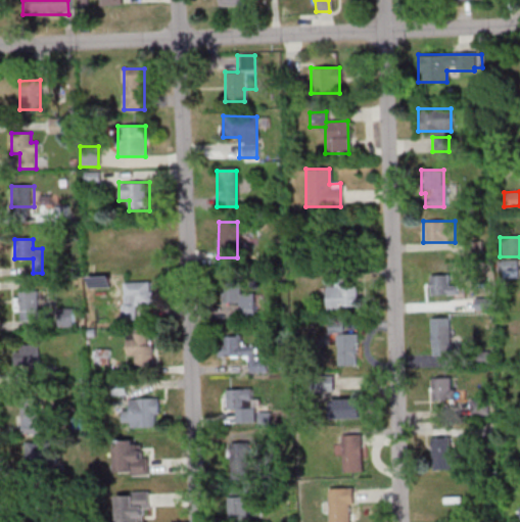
[(515,279),(515,261),(495,261),(495,279),(515,279)]
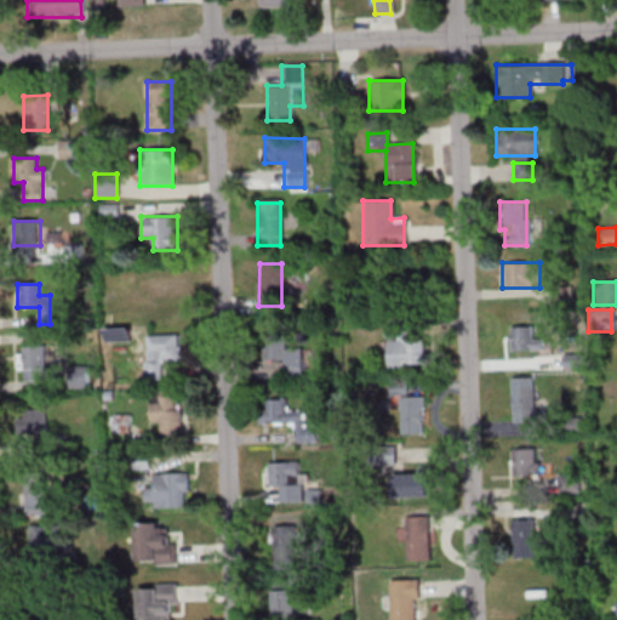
[(540,350),(540,339),(529,339),(529,328),(507,328),(507,350),(540,350)]
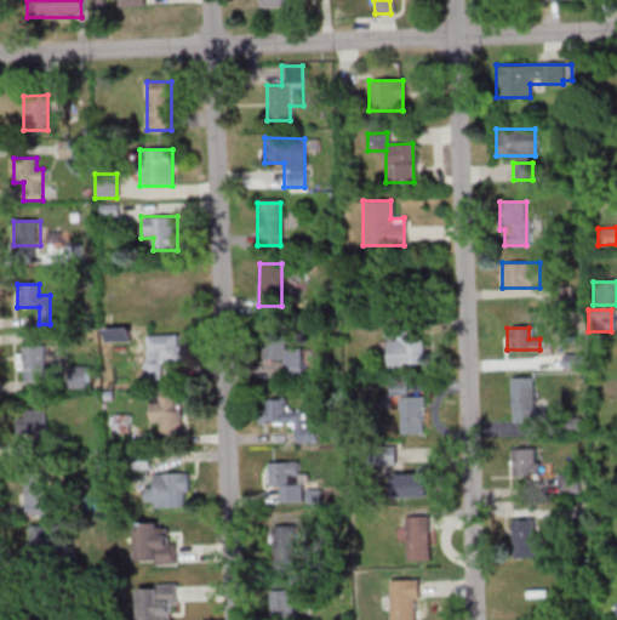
[(386,369),(422,369),(422,335),(386,335),(386,369)]
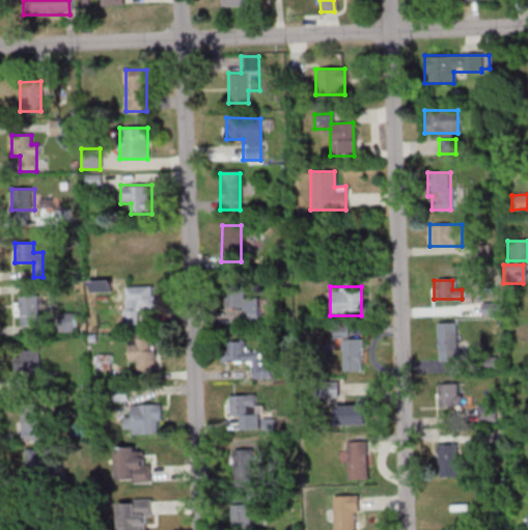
[(121,324),(137,324),(137,310),(151,310),(151,287),(121,287),(121,324)]
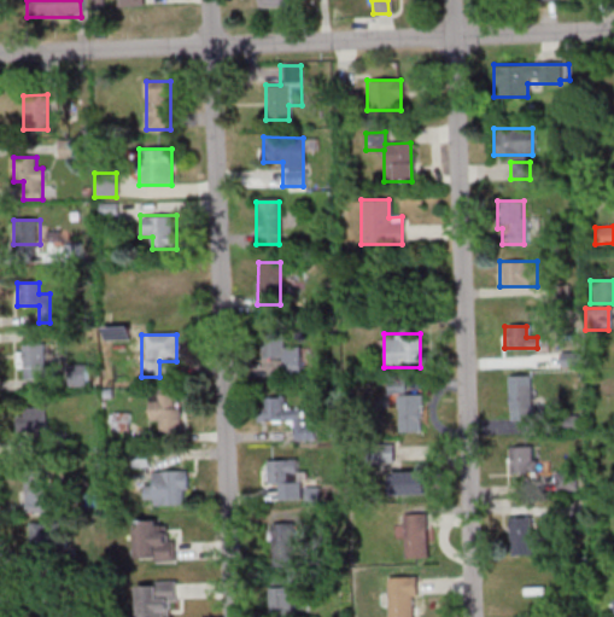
[(16,344),(16,379),(44,379),(44,344),(16,344)]
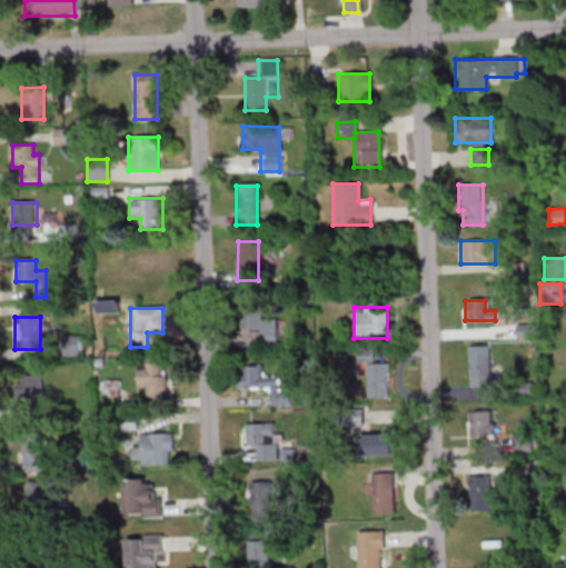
[(467,354),(467,380),(488,380),(488,354),(467,354)]
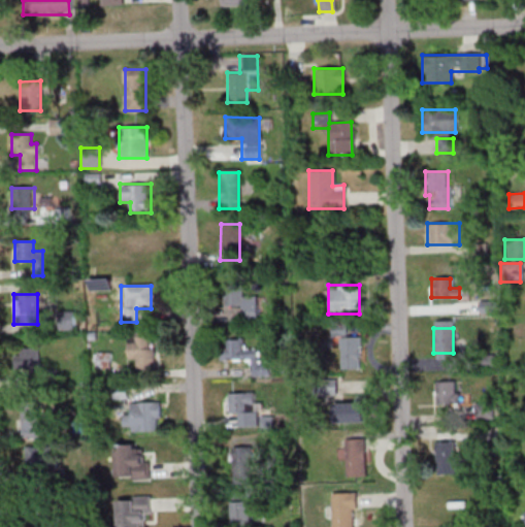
[(127,359),(135,359),(135,369),(152,369),(152,332),(127,332),(127,359)]
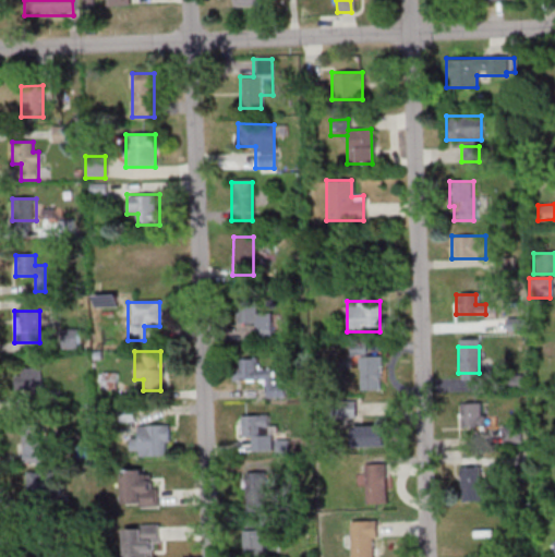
[(358,390),(377,390),(377,356),(358,356),(358,390)]
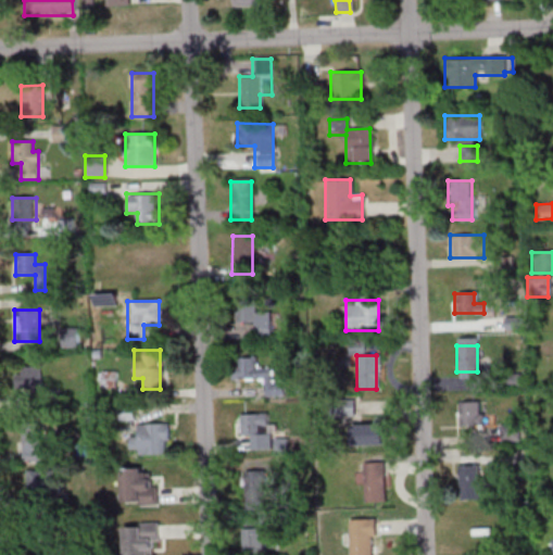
[(280,395),(281,382),(269,382),(269,368),(256,368),(256,358),(230,357),(230,380),(262,381),(262,395),(280,395)]
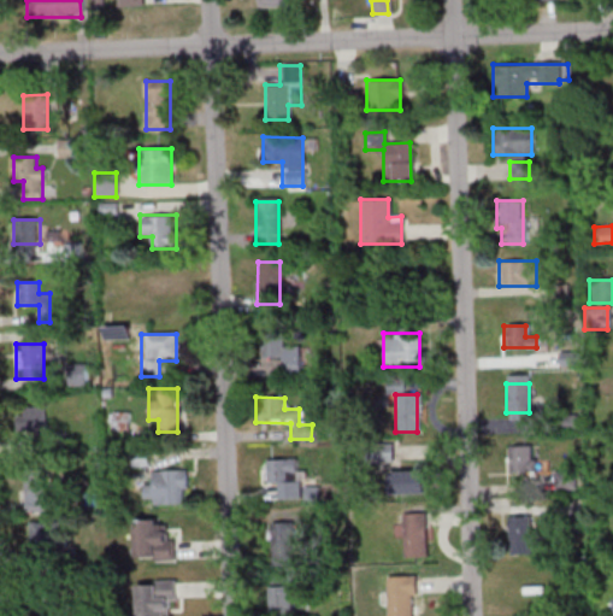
[(43,408),(15,408),(15,433),(43,433),(43,408)]
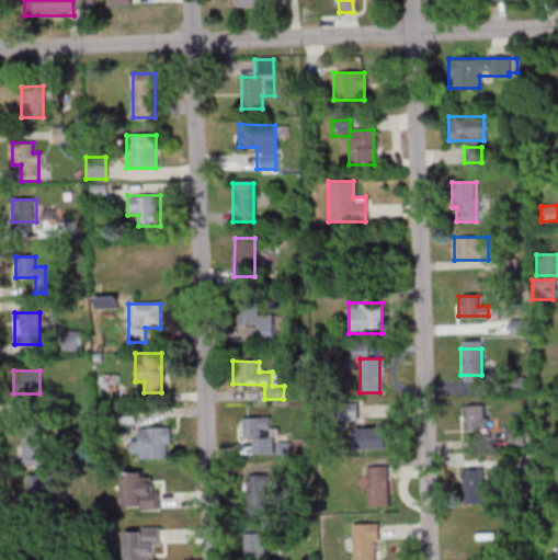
[(114,391),(114,375),(99,375),(99,391),(114,391)]
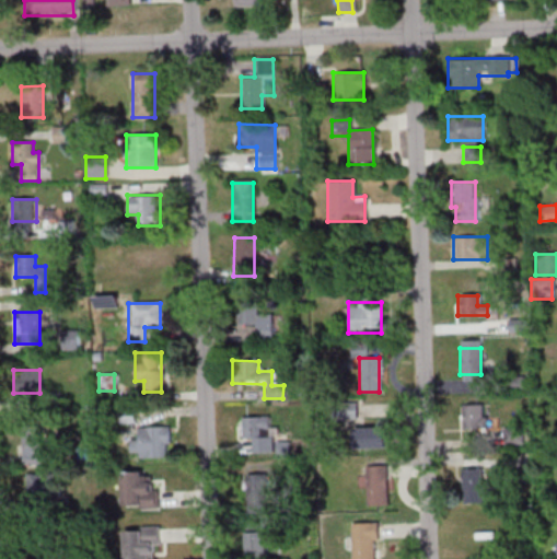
[(483,405),(460,405),(460,428),(483,428),(483,405)]
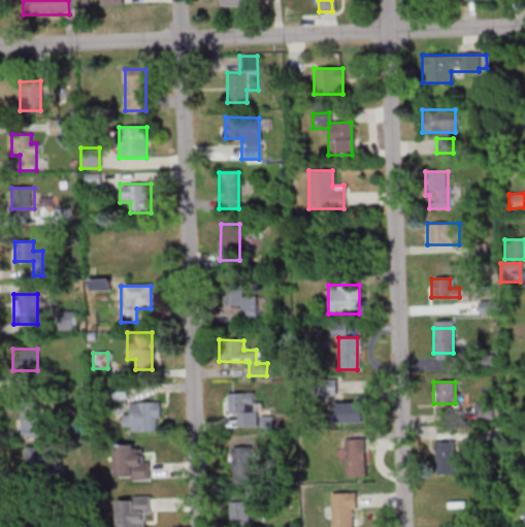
[(224,393),(224,413),(252,413),(252,393),(224,393)]
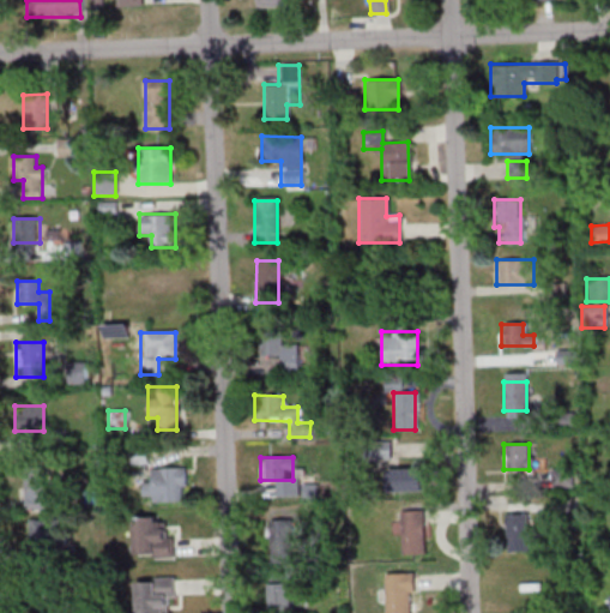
[(185,468),(150,468),(150,490),(185,490),(185,468)]
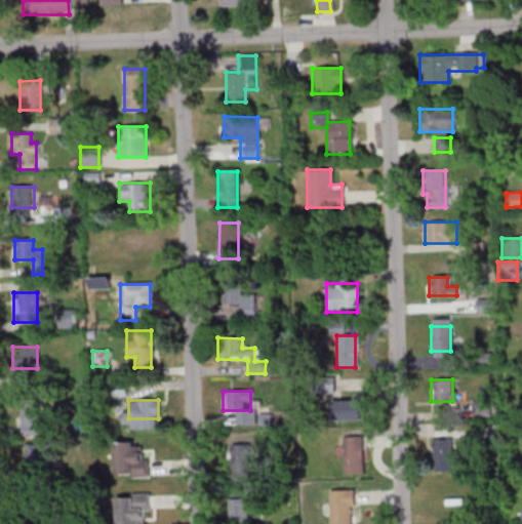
[(19,436),(42,436),(42,401),(19,401),(19,436)]
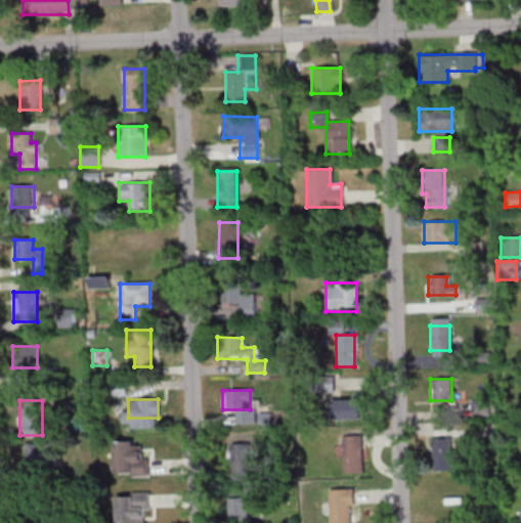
[(360,400),(337,400),(337,420),(360,420),(360,400)]
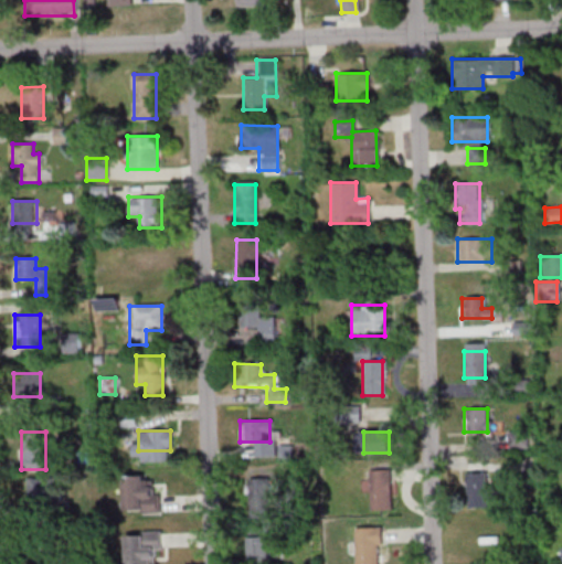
[(388,470),(368,470),(368,510),(388,510),(388,470)]
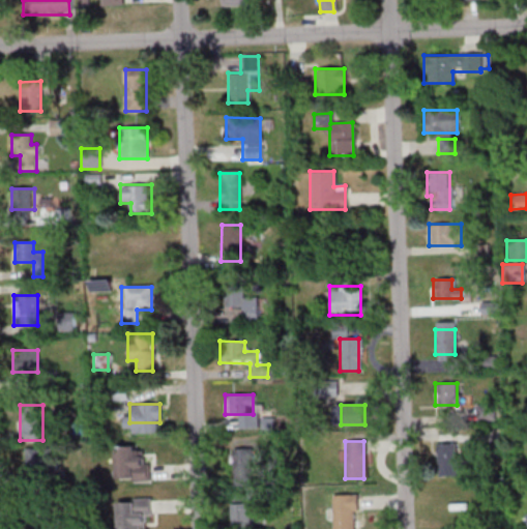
[(464,456),(455,456),(455,444),(435,444),(435,475),(464,475),(464,456)]
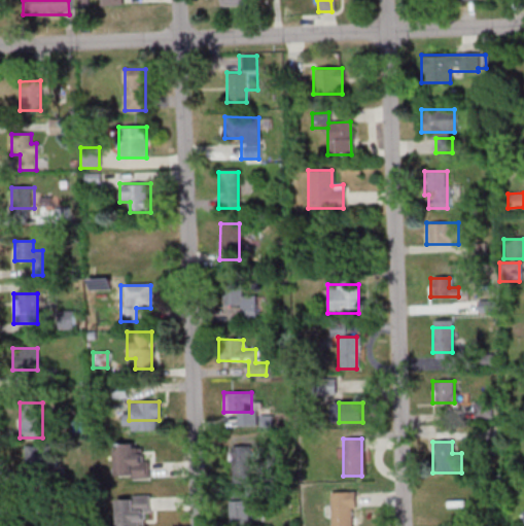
[(51,446),(23,446),(23,470),(51,470),(51,446)]
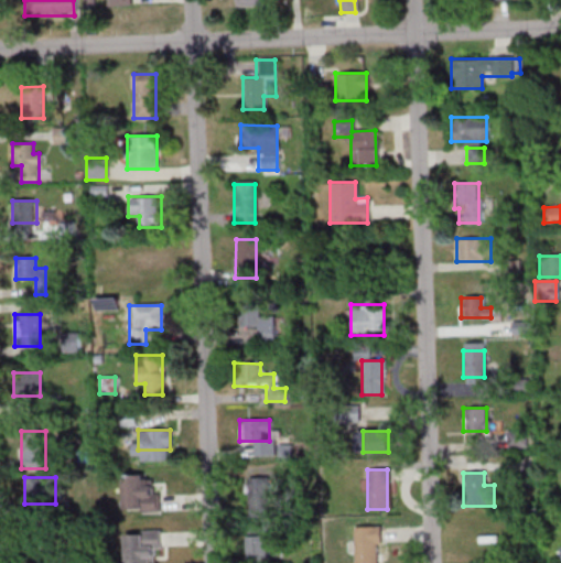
[(121,477),(121,512),(157,512),(157,488),(149,488),(149,477),(121,477)]
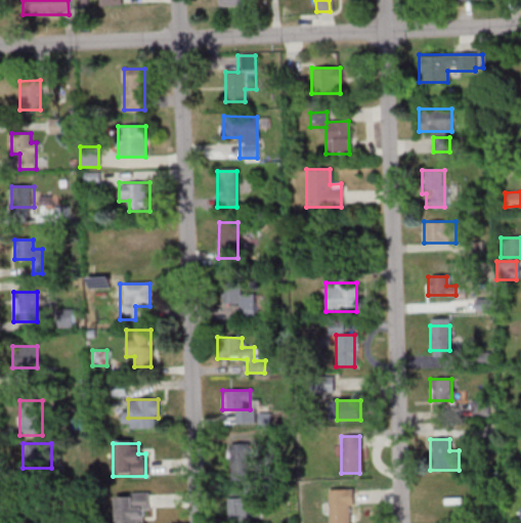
[(249,480),(249,443),(226,443),(226,480),(249,480)]
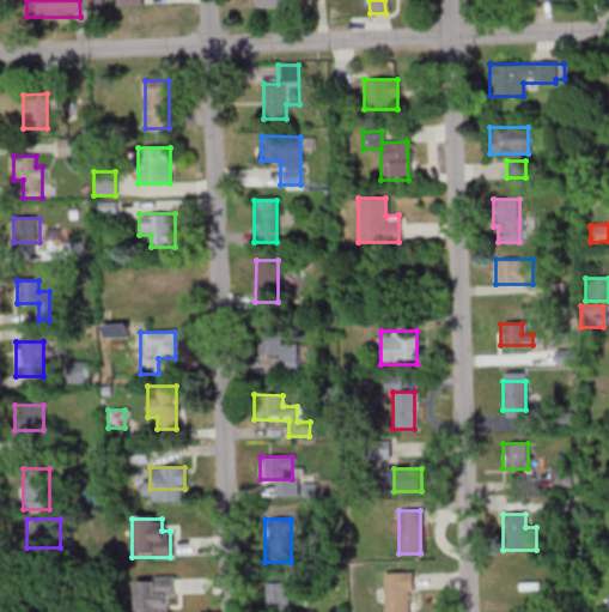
[(267,611),(291,611),(291,573),(267,573),(267,611)]
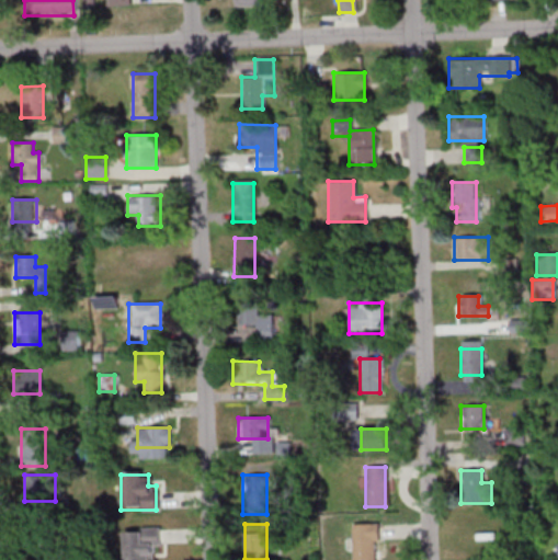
[(375,559),(376,524),(352,524),(351,559),(375,559)]
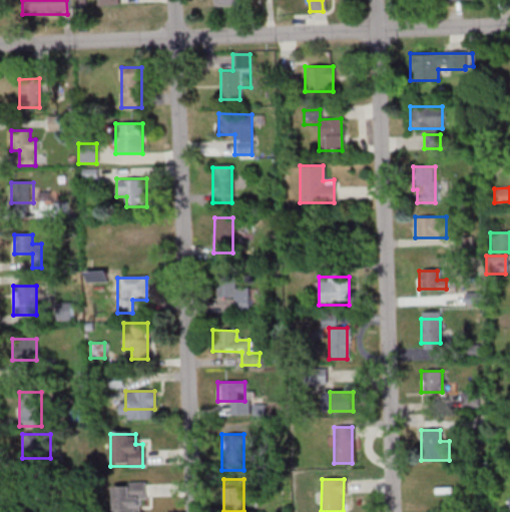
[(112,483),(111,511),(133,511),(134,506),(143,506),(143,483),(112,483)]
